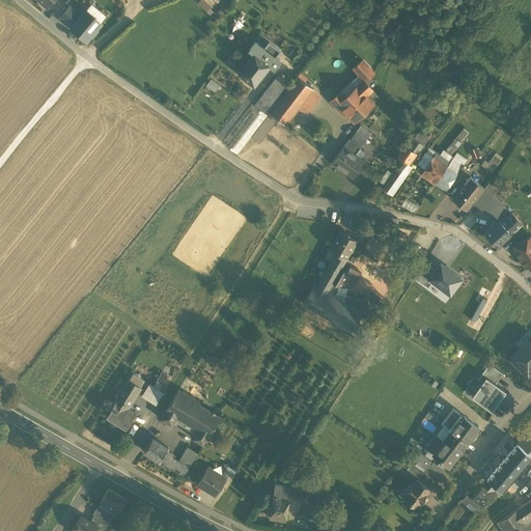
[(91,4),(86,10),(101,23),(106,16),(91,4)]
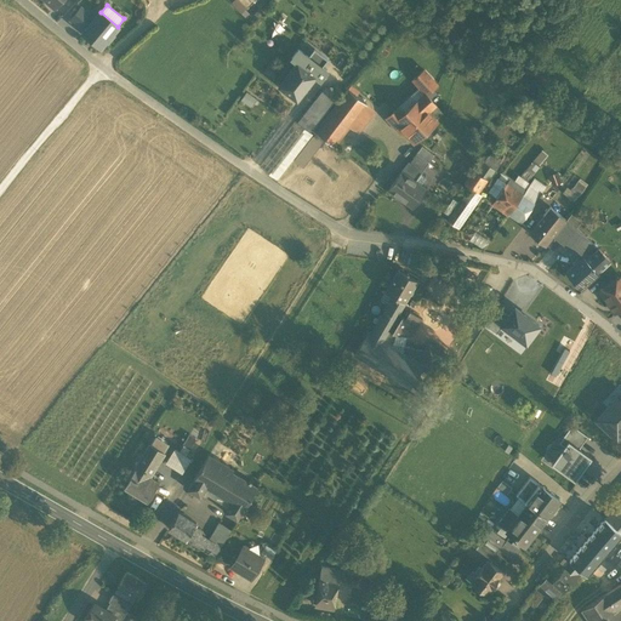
[(93,18),(80,7),(70,21),(78,27),(79,24),(85,29),(93,18)]
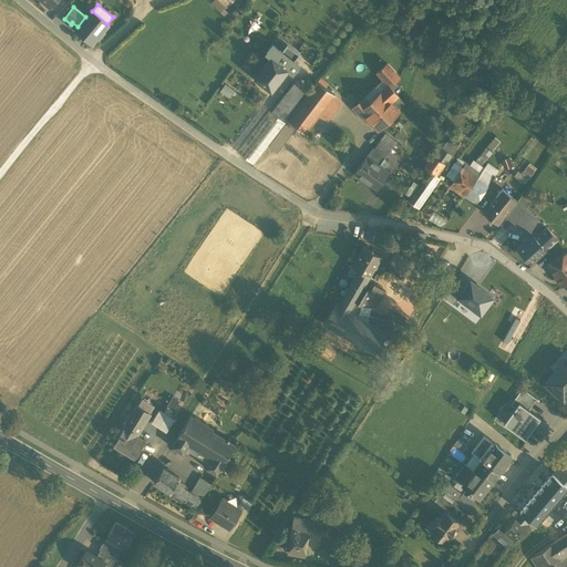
[(92,44),(96,39),(99,41),(105,32),(103,30),(107,24),(92,11),(91,11),(85,17),(78,27),(76,29),(75,30),(92,44)]
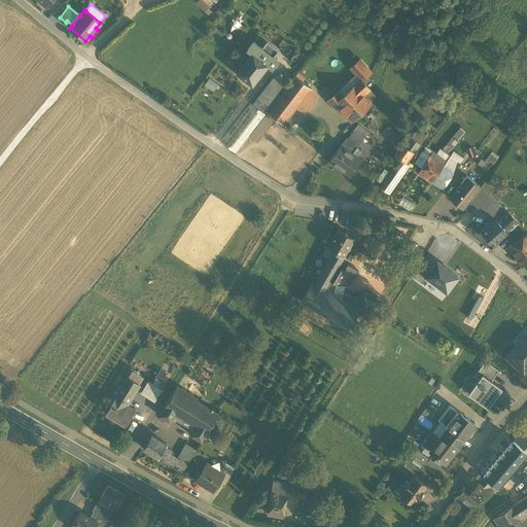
[(267,41),(261,48),(272,57),(273,57),(278,50),(267,41)]
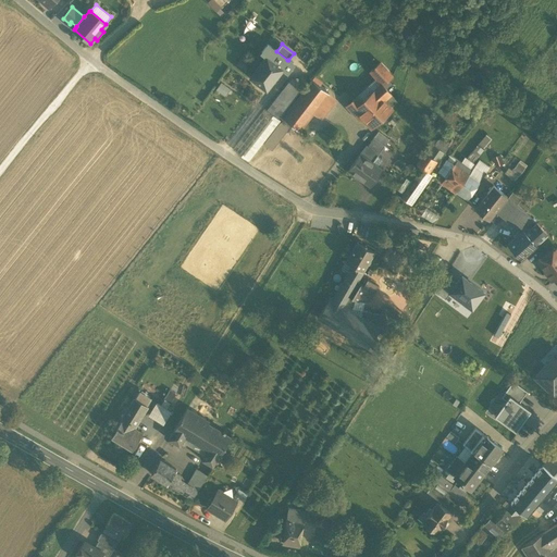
[(267,57),(277,64),(280,62),(284,65),(287,60),(276,51),(272,48),(268,45),(261,52),(267,57)]
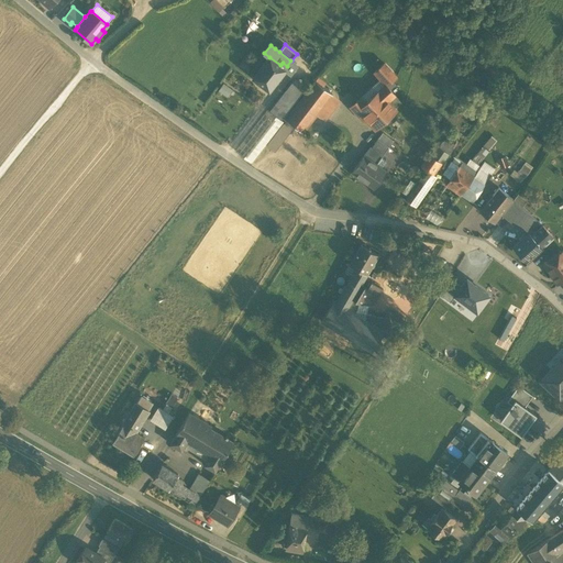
[(253,78),(269,90),(285,69),(280,65),(269,57),(253,78)]
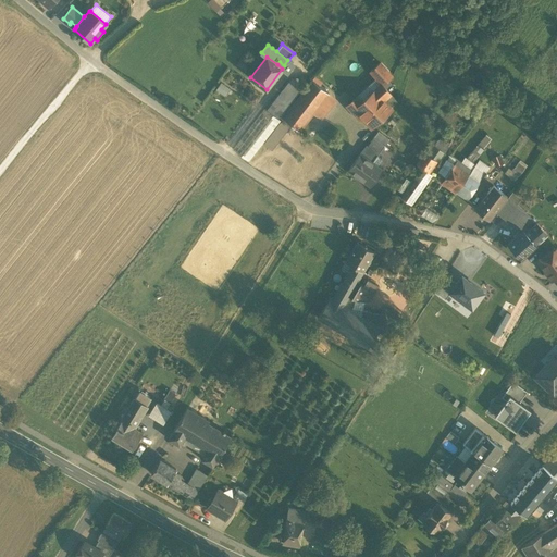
[(288,60),(287,60),(284,65),(280,62),(277,64),(282,69),(287,72),(293,63),(288,60)]
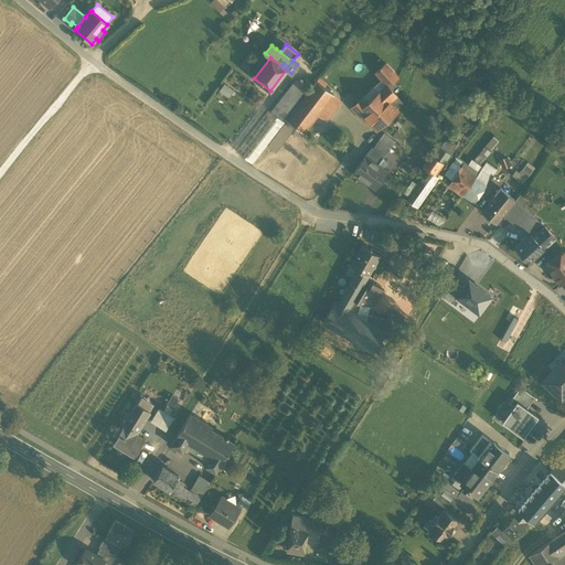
[(375,73),(387,86),(397,77),(385,64),(375,73)]
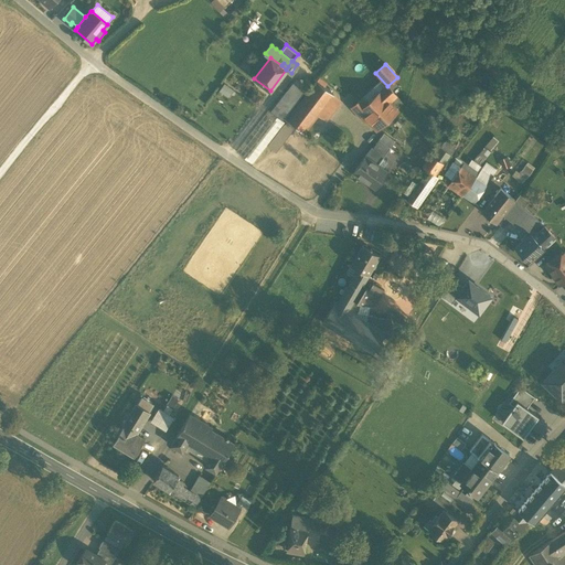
[(319,77),(317,81),(323,87),(327,83),(319,77)]
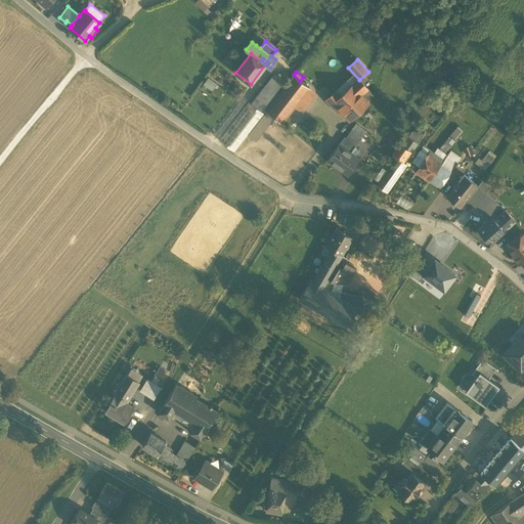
[(285,82),(274,74),(265,85),(275,93),(285,82)]
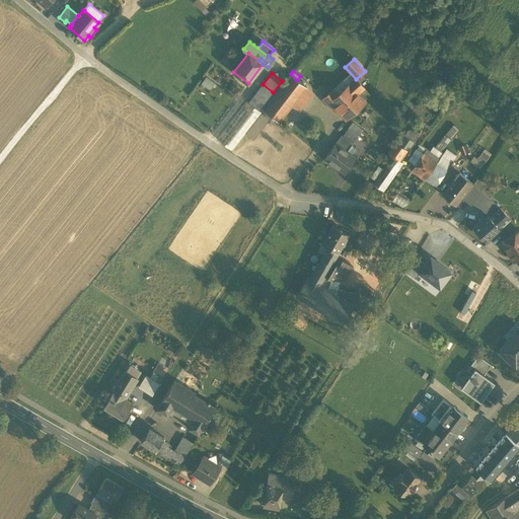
[(305,86),(297,80),(291,74),(267,105),(263,110),(271,117),(279,123),(292,105),(305,86)]
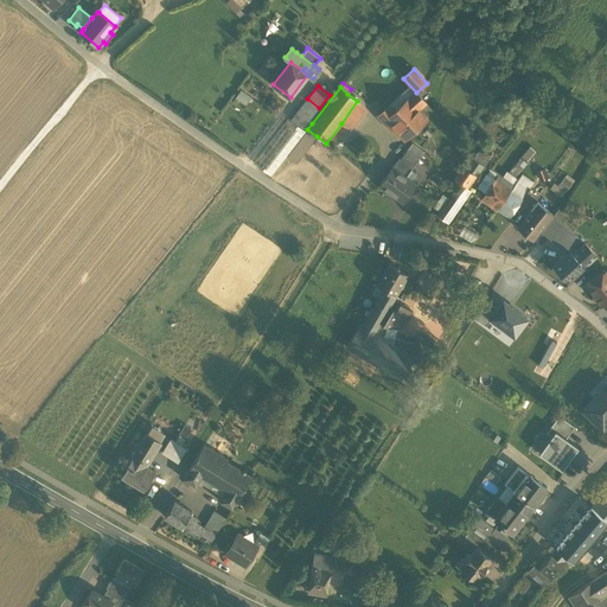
[(250,97),(241,90),(235,98),(244,106),(250,97)]
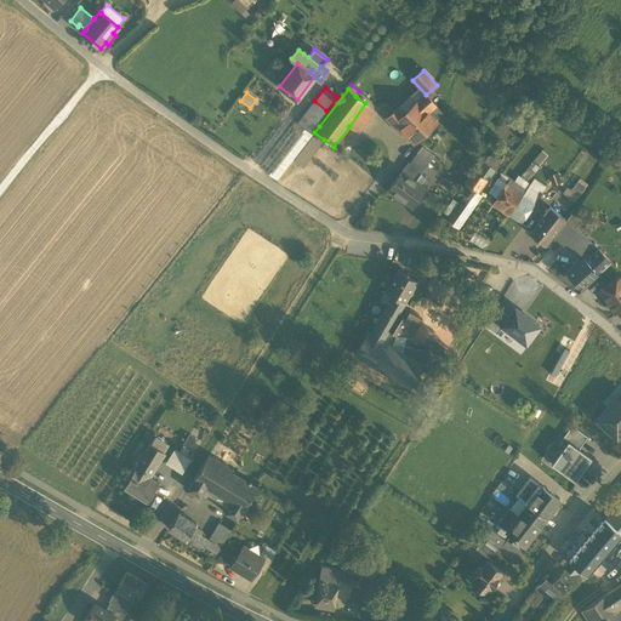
[(403,131),(414,143),(437,123),(434,120),(442,113),(425,95),(403,114),(398,108),(387,118),(400,134),(403,131)]
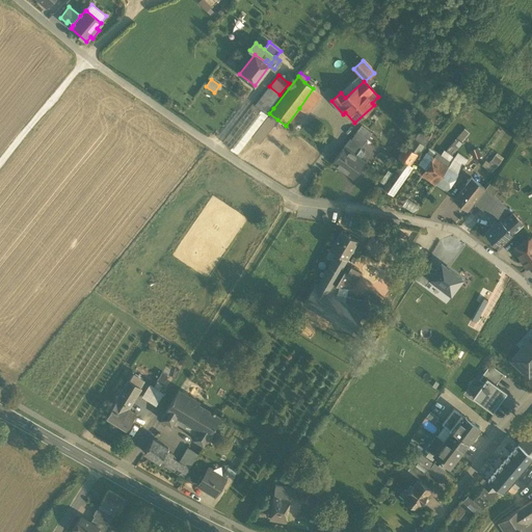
[(267,112),(269,113),(273,108),(271,106),(280,95),(269,86),(255,105),(266,113),(267,112)]
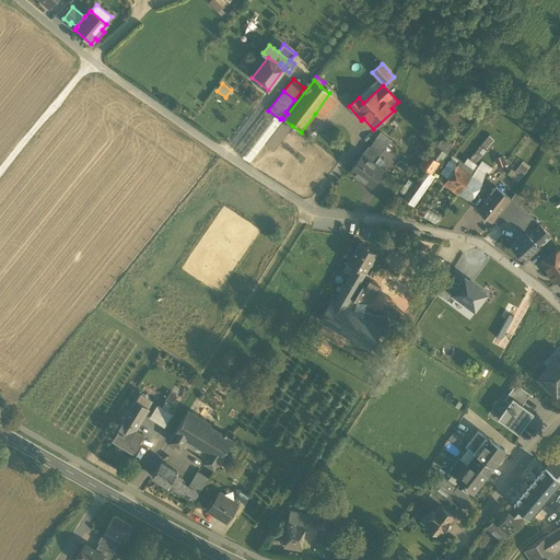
[(339,101),(329,93),(315,114),(324,120),(339,101)]
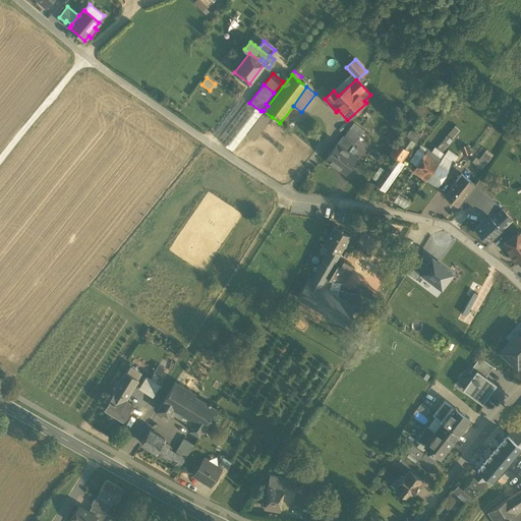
[(245,134),(263,113),(261,111),(249,103),(247,102),(218,140),(232,152),(245,134)]
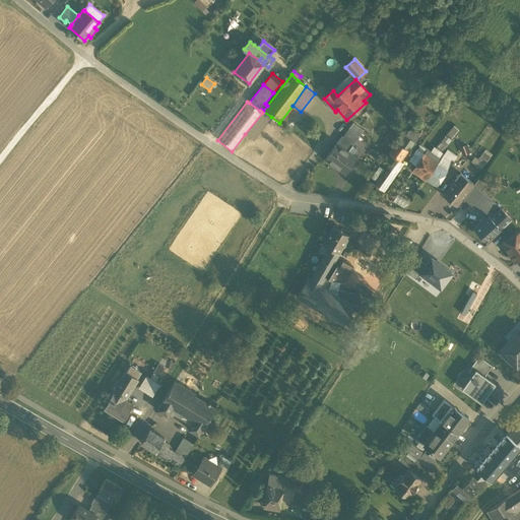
[(457,108),(452,114),(457,118),(462,111),(457,108)]
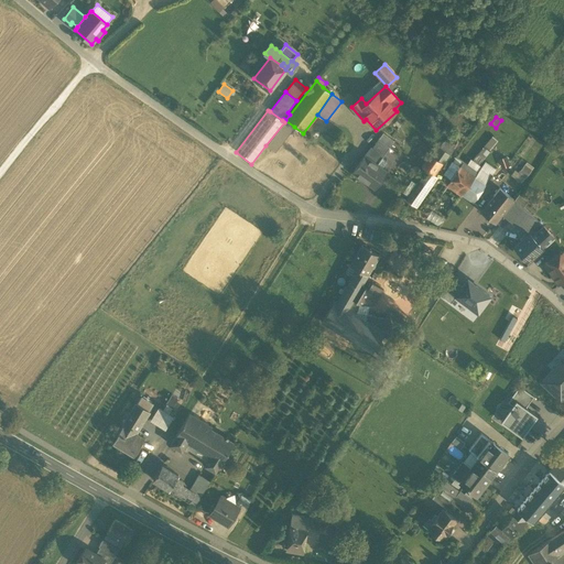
[(274,152),(294,127),(285,120),(283,119),(282,120),(284,122),(266,145),(274,152)]
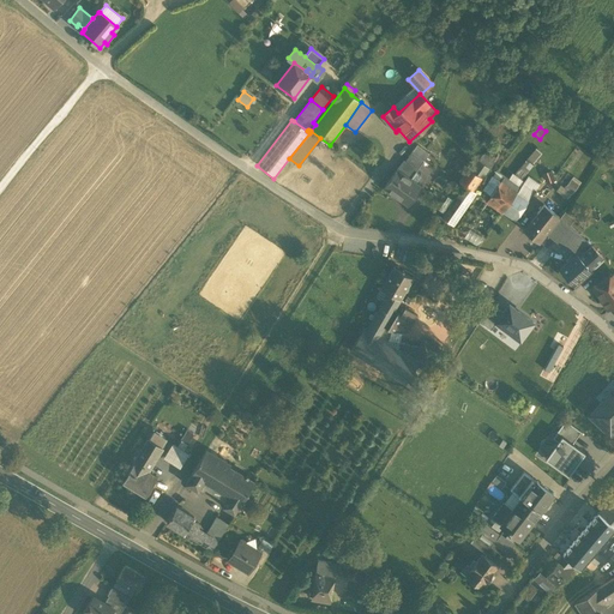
[(423,161),(428,155),(417,146),(413,152),(423,161)]
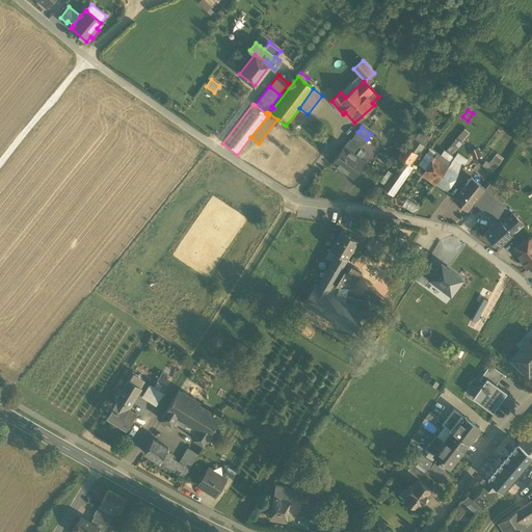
[(464,129),(456,138),(461,142),(469,134),(464,129)]
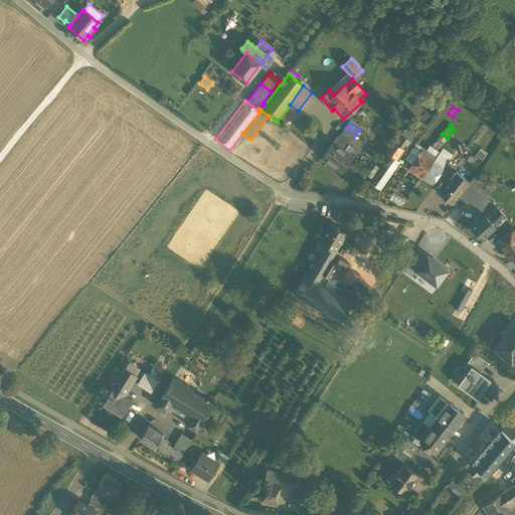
[(355,135),(346,128),(343,132),(339,137),(349,144),(355,135)]
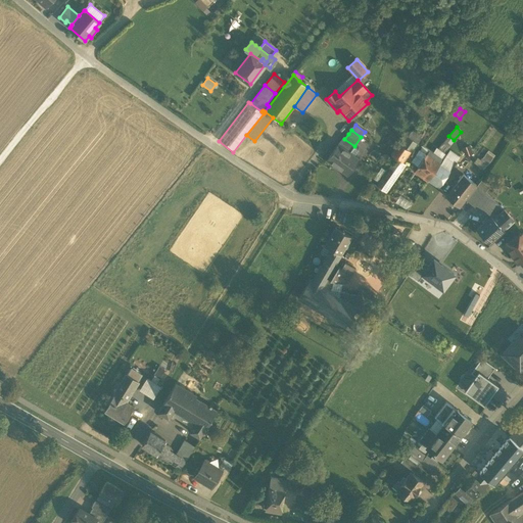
[(411,131),(400,146),(409,152),(411,153),(422,138),(411,131)]
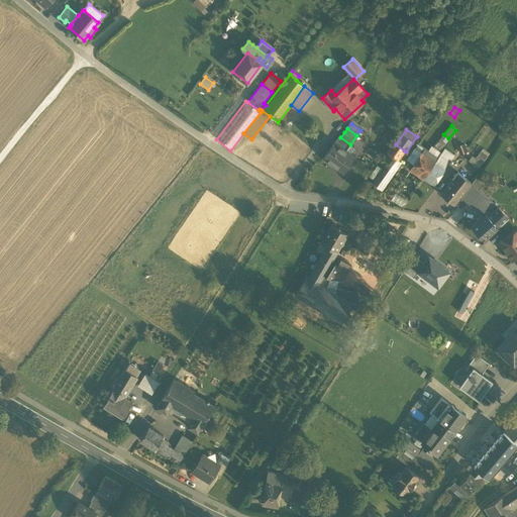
[(449,139),(448,138),(443,134),(433,146),(438,151),(449,139)]
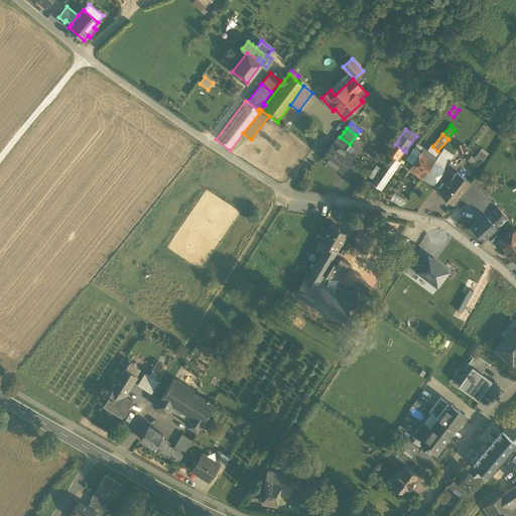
[(333,143),(349,154),(353,148),(353,146),(350,144),(340,137),(339,136),(333,143)]
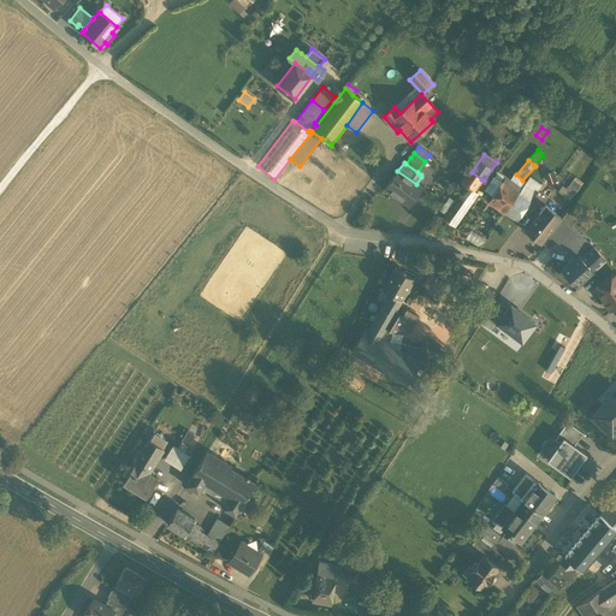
[(416,184),(397,171),(385,188),(409,205),(421,188),(416,184)]
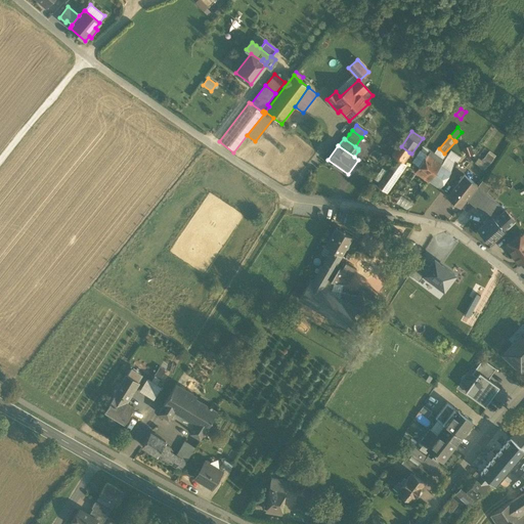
[(396,159),(402,163),(409,153),(401,146),(399,145),(392,156),(396,159)]
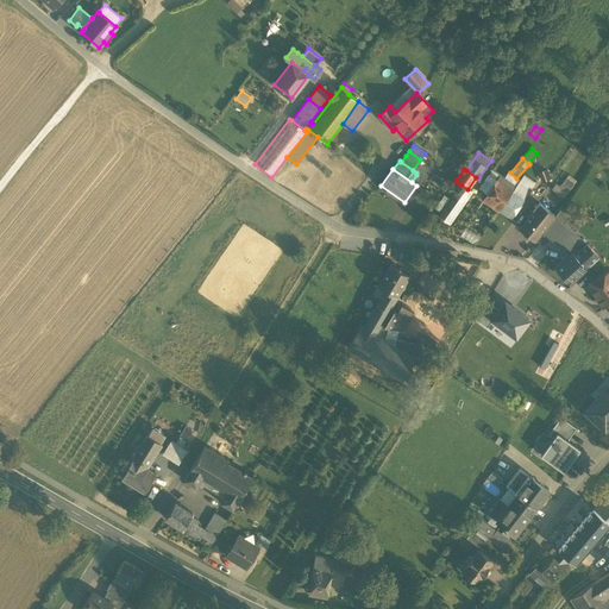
[(547,170),(538,173),(541,182),(550,180),(547,170)]
